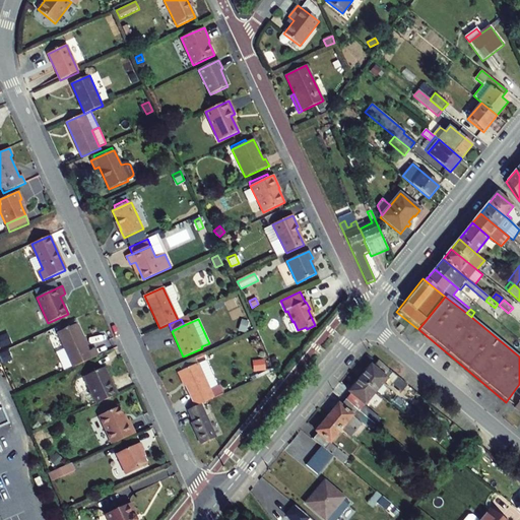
[(240,330),(246,332),(249,322),(243,321),(240,330)]
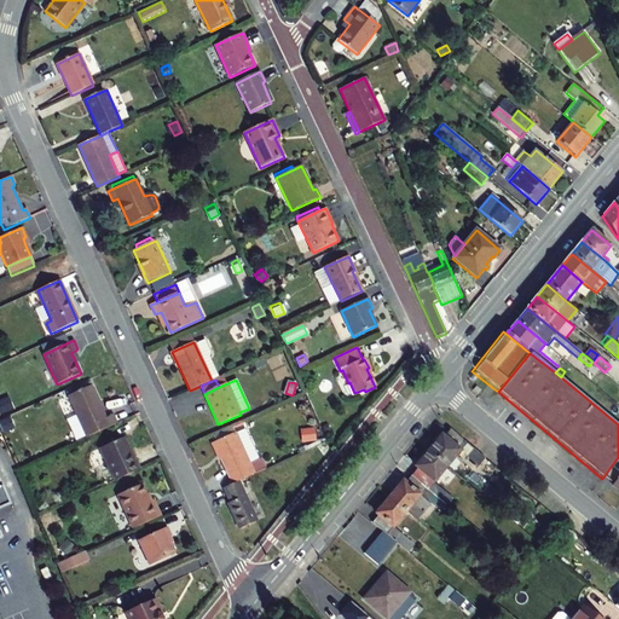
[(69,397),(90,388),(87,383),(67,393),(69,397)]
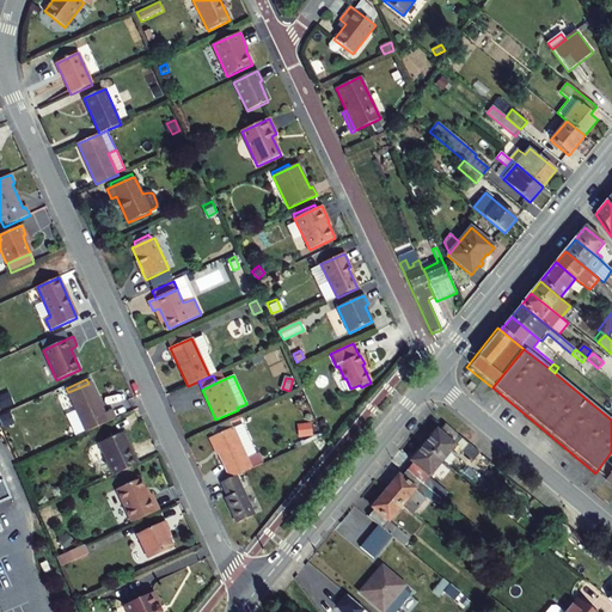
[(85,430),(86,433),(116,420),(111,411),(105,414),(91,383),(89,384),(68,392),(77,410),(85,430)]
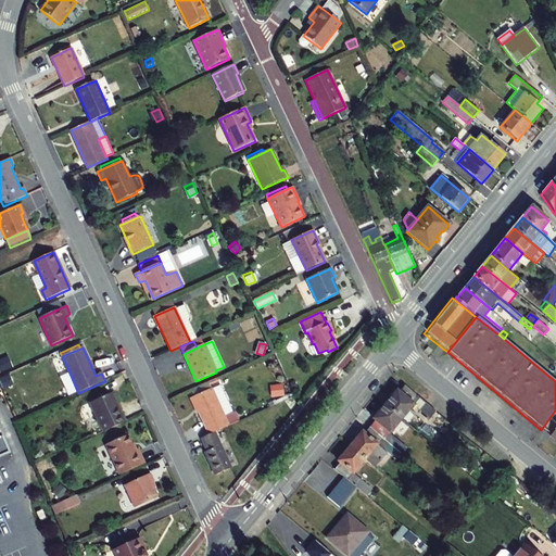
[(77,391),(70,373),(60,377),(68,395),(77,391)]
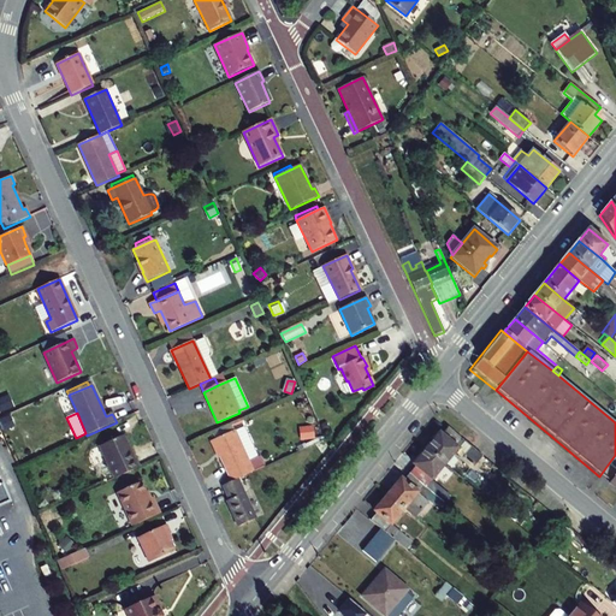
[(12,427),(7,416),(0,420),(0,422),(4,431),(12,427)]
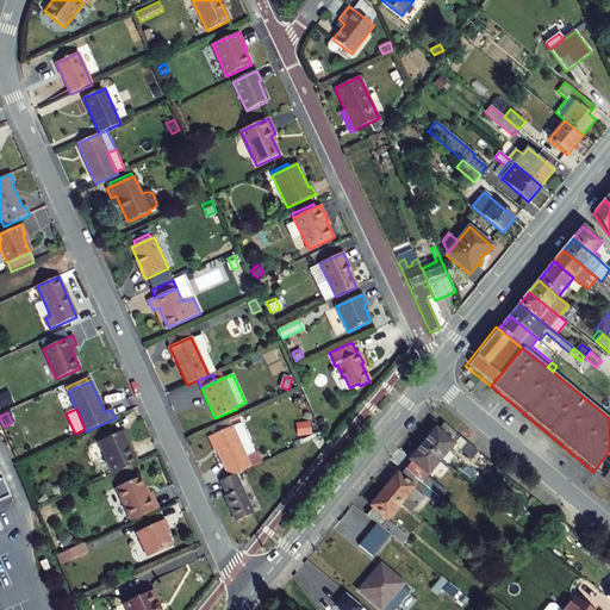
[(436,429),(422,444),(441,460),(454,443),(472,459),(478,452),(443,423),(439,430),(436,429)]
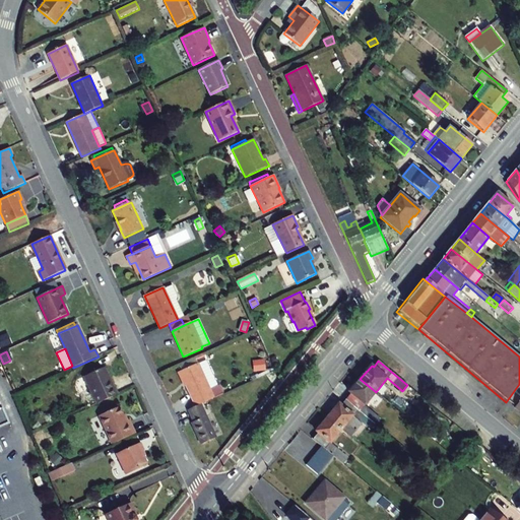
[(180,373),(195,407),(200,405),(223,394),(219,386),(210,390),(198,364),(180,373)]
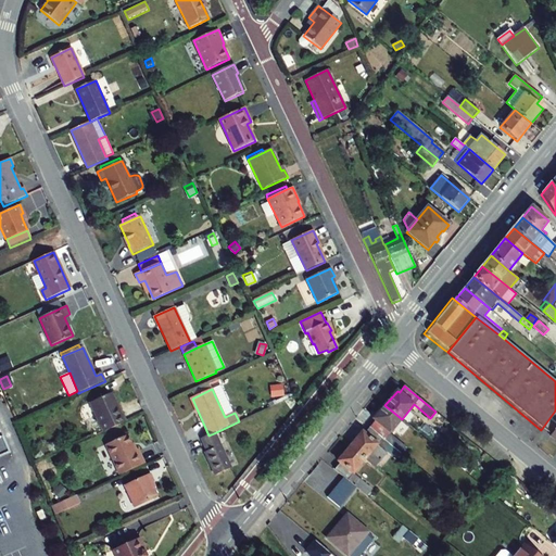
[(115,409),(118,408),(111,393),(90,403),(104,432),(122,425),(115,409)]
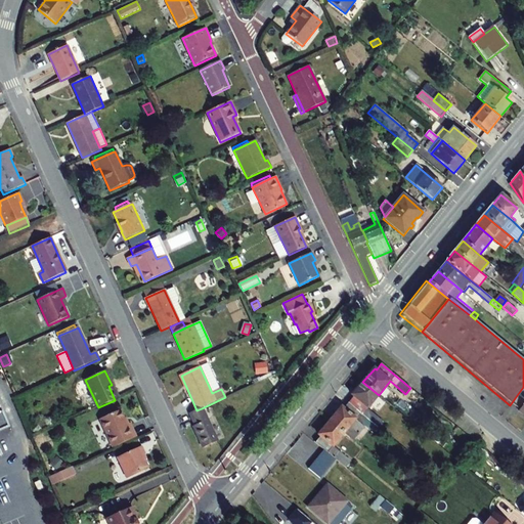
[(348,403),(378,428),(383,422),(367,408),(379,395),(362,382),(351,395),(353,397),(348,403)]
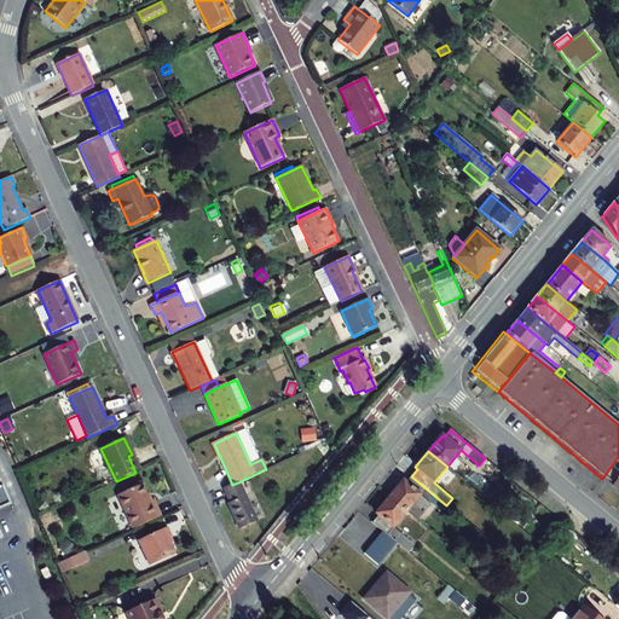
[(136,473),(139,470),(132,455),(128,456),(136,473)]
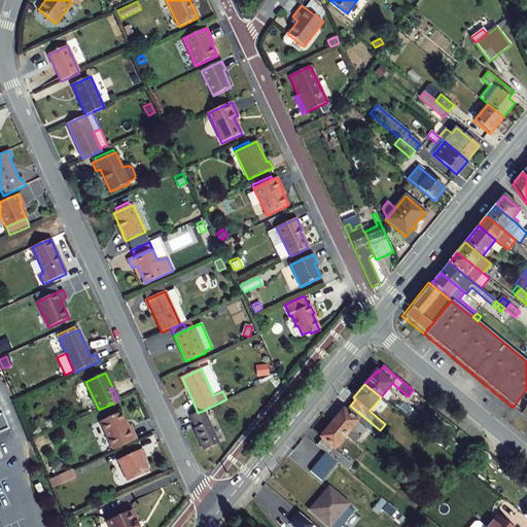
[(351,429),(361,436),(367,429),(376,435),(380,430),(350,406),(346,412),(344,410),(331,423),(346,435),(351,429)]
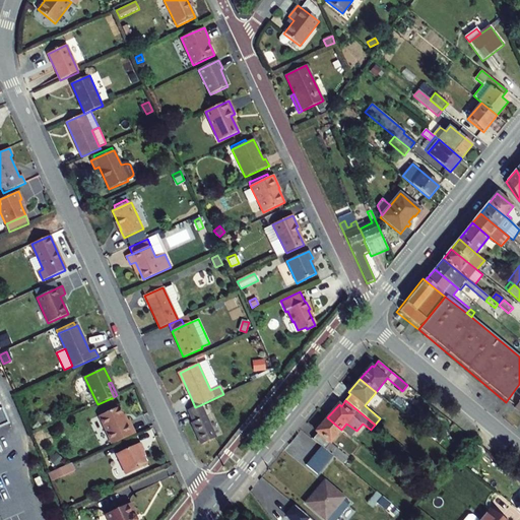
[(0,428),(8,425),(0,405),(0,428)]
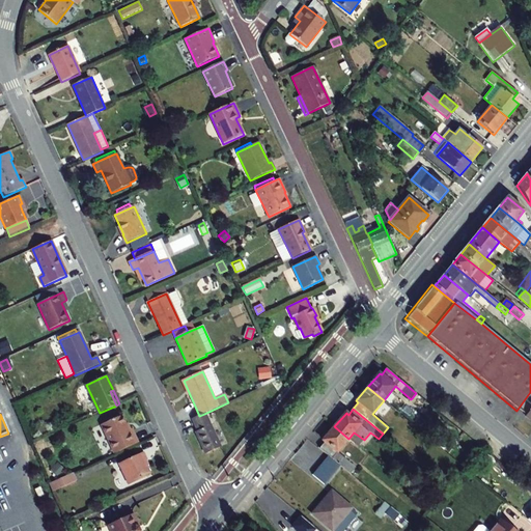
[(199,416),(192,419),(198,431),(195,432),(202,447),(204,446),(207,453),(220,447),(204,414),(199,416)]
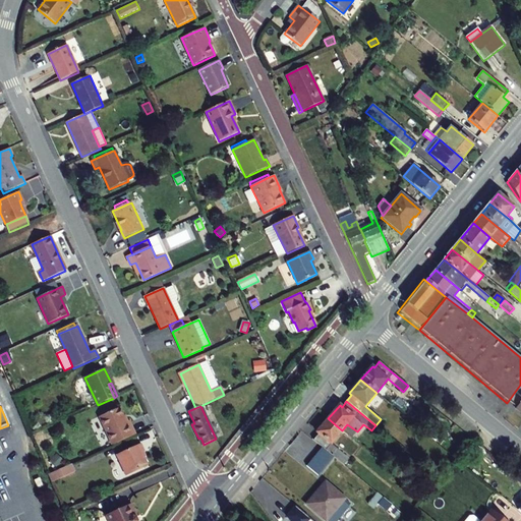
[(120,408),(100,417),(112,445),(135,435),(129,421),(126,422),(120,408)]
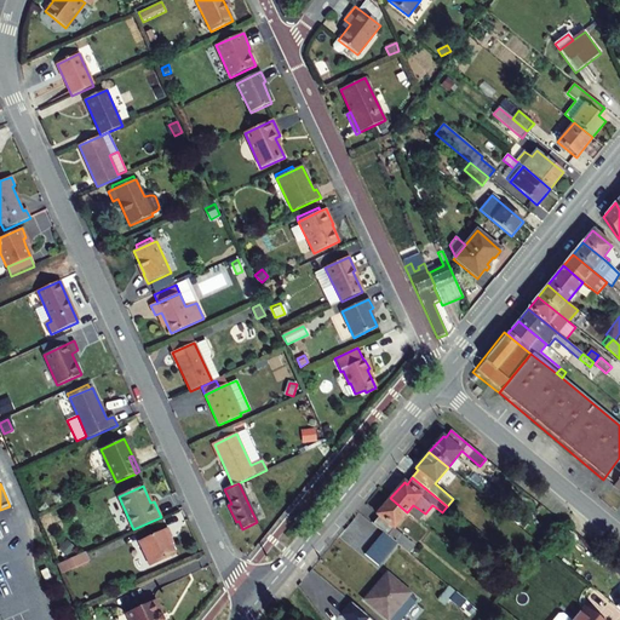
[(407,512),(390,498),(377,515),(379,517),(373,523),(409,554),(415,546),(394,528),(407,512)]
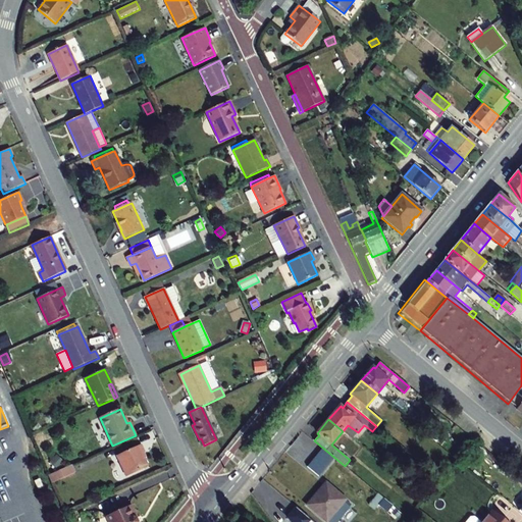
[(343,431),(352,438),(358,432),(348,425),(343,431)]
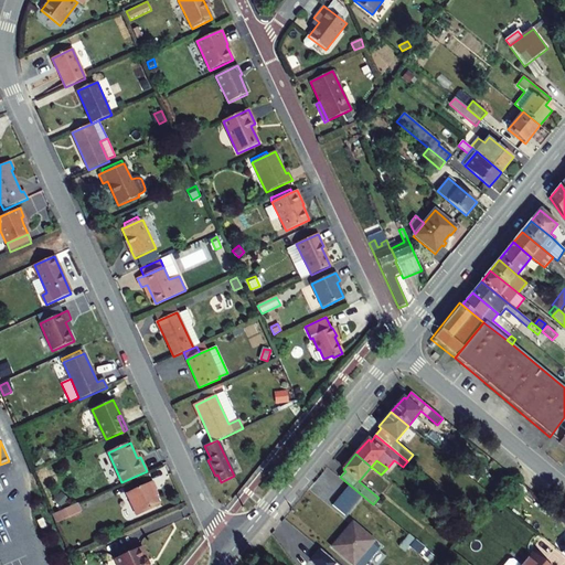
[(156,490),(152,481),(127,493),(137,515),(159,505),(152,491),(156,490)]
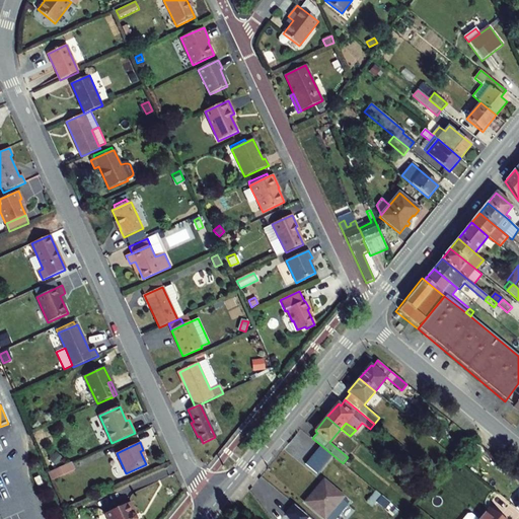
[(51,461),(57,466),(62,460),(56,455),(51,461)]
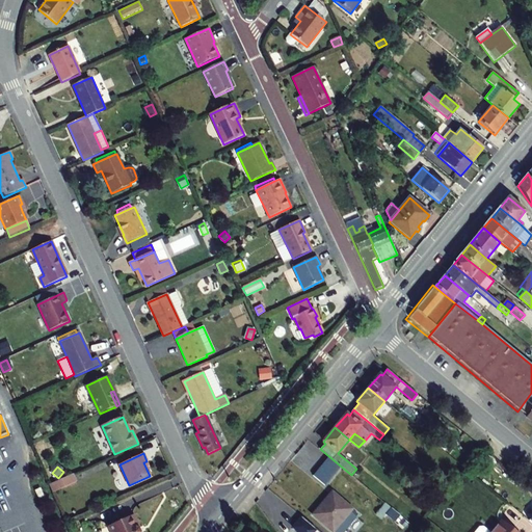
[(77,482),(73,474),(49,485),(53,493),(77,482)]
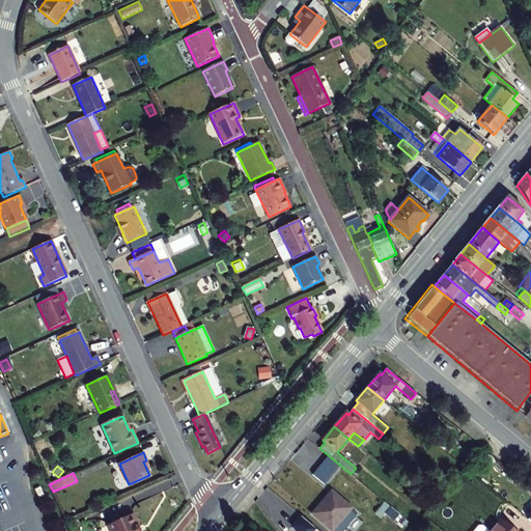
[(36,490),(39,498),(45,496),(40,487),(36,490)]
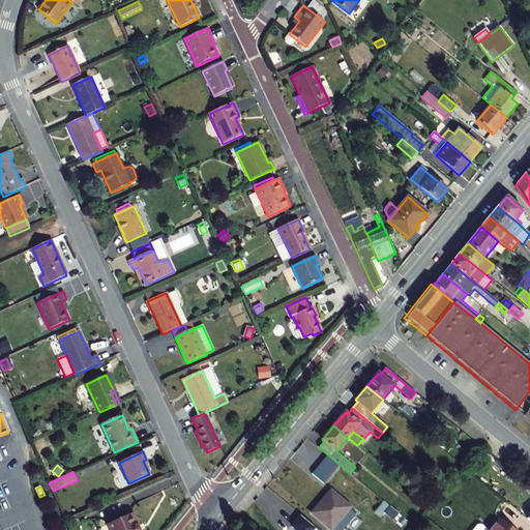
[(331,491),(312,513),(331,529),(339,521),(342,523),(345,520),(348,523),(355,514),(349,509),(350,507),(331,491)]
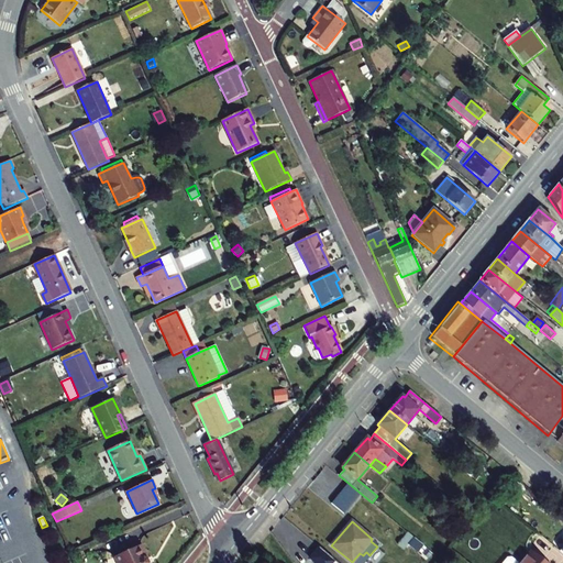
[(407,532),(398,544),(405,549),(414,538),(407,532)]
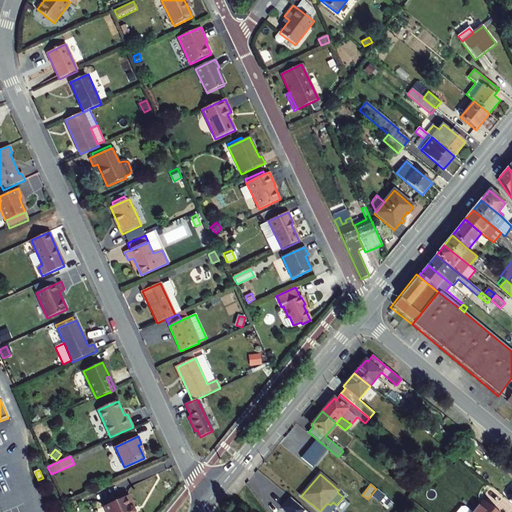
[(377,489),(371,496),(380,503),(386,497),(377,489)]
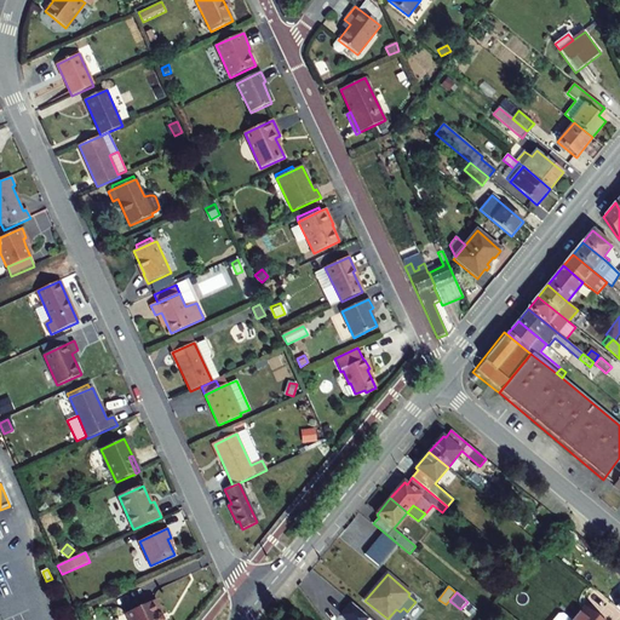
[(164,619),(155,601),(126,614),(128,619),(164,619)]
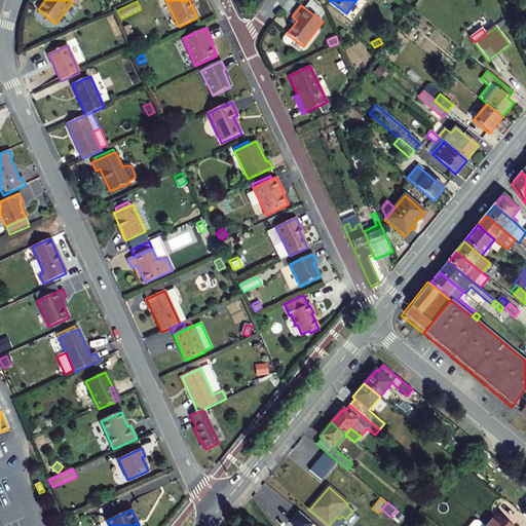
[(309,525),(312,523),(298,512),(290,522),(294,525),(309,525)]
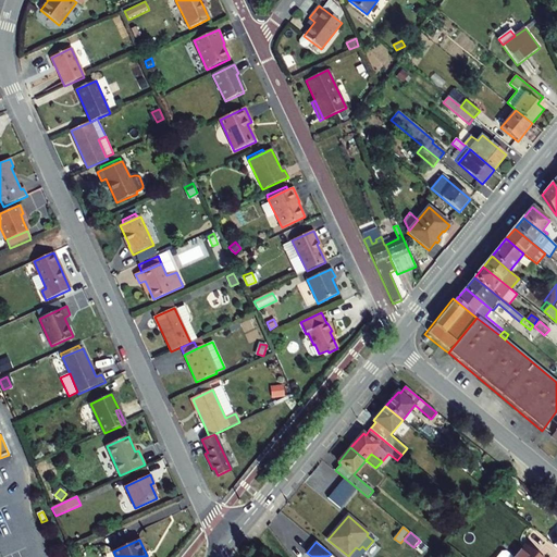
[(540,556),(527,545),(516,556),(540,556)]
